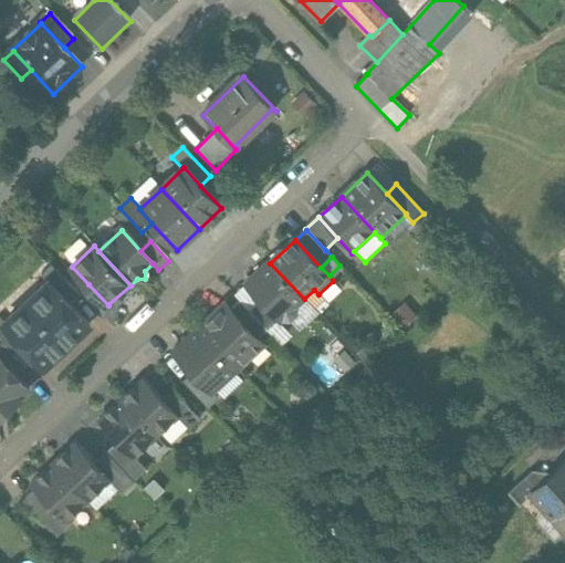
[(304,299),(270,263),(247,285),(261,302),(281,323),(281,322),(290,322),(295,316),(296,309),(305,300),(304,299)]
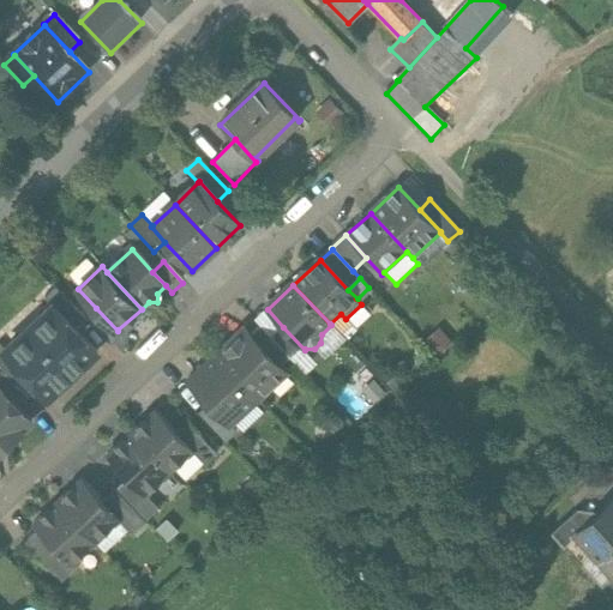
[(65,297),(54,307),(80,336),(91,326),(85,319),(65,297)]
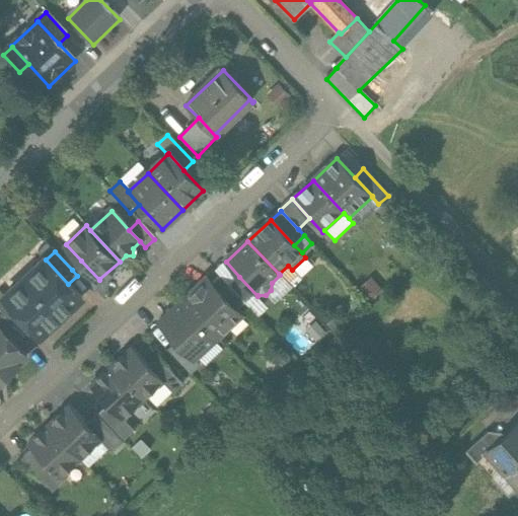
[(68,284),(46,260),(25,279),(62,318),(82,299),(68,284)]
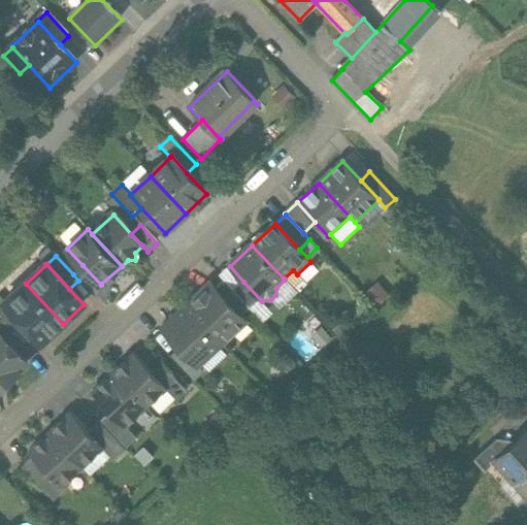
[(101,284),(101,285),(83,265),(73,274),(78,281),(96,299),(106,290),(101,284)]
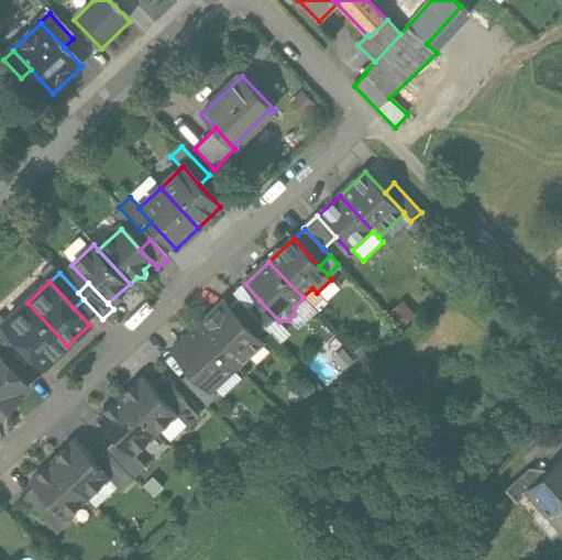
[(326,303),(317,293),(312,288),(302,297),(304,298),(316,311),(326,303)]
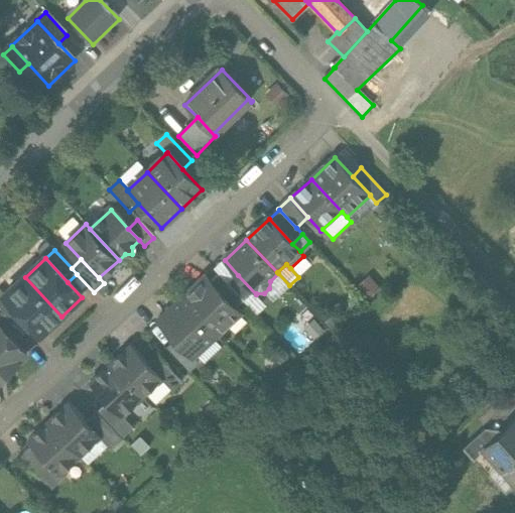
[(246,303),(256,294),(238,275),(228,284),(244,302),(246,303)]
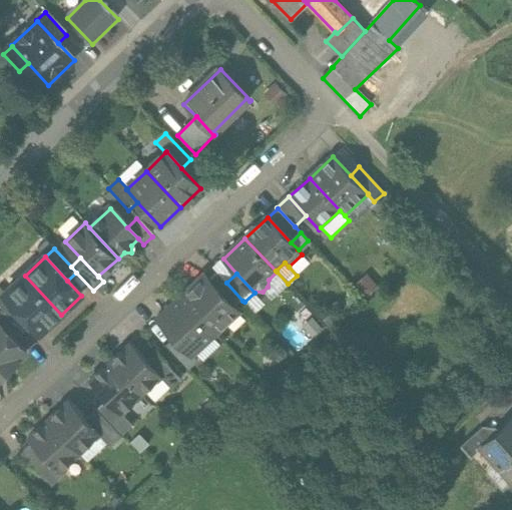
[(242,301),(226,283),(218,275),(209,283),(233,309),(242,301)]
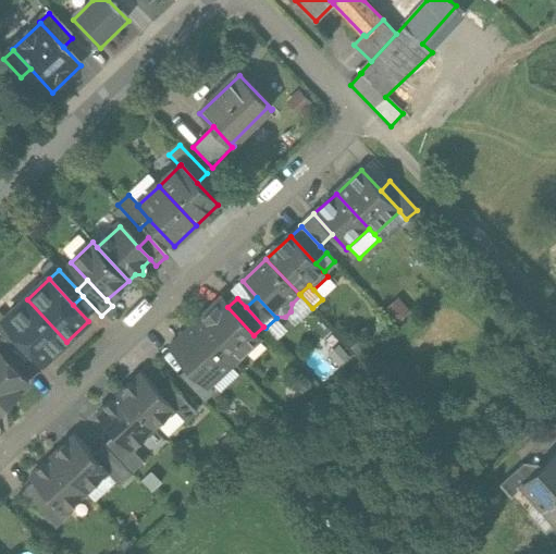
[(66,342),(27,299),(5,319),(4,320),(26,343),(44,362),(66,342)]
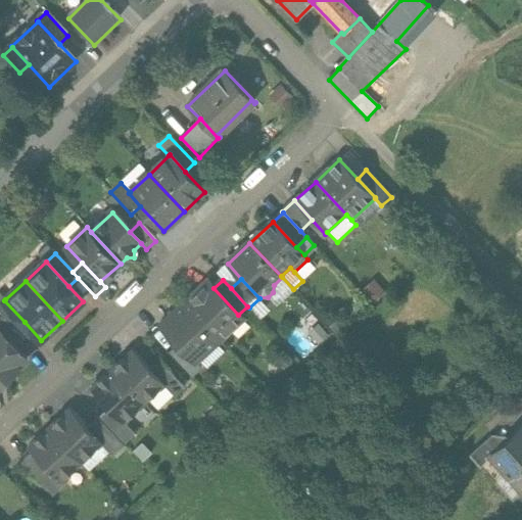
[(214,288),(207,282),(184,304),(219,342),(243,320),(238,315),(214,288)]
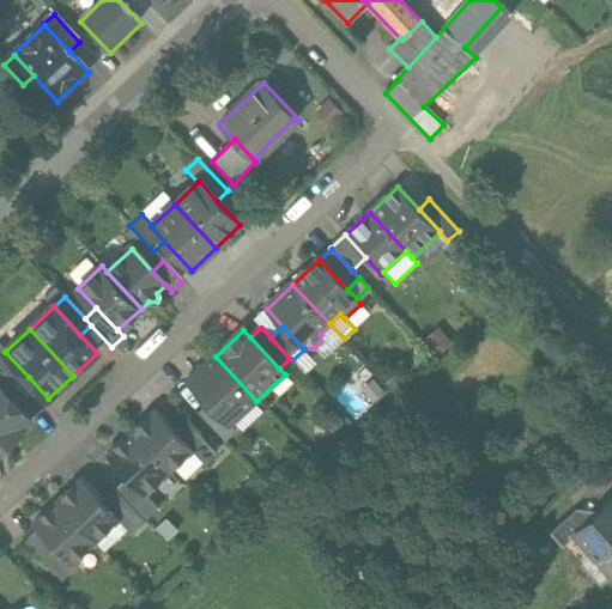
[(0,367),(6,375),(18,387),(29,377),(5,352),(6,351),(0,345),(0,367)]
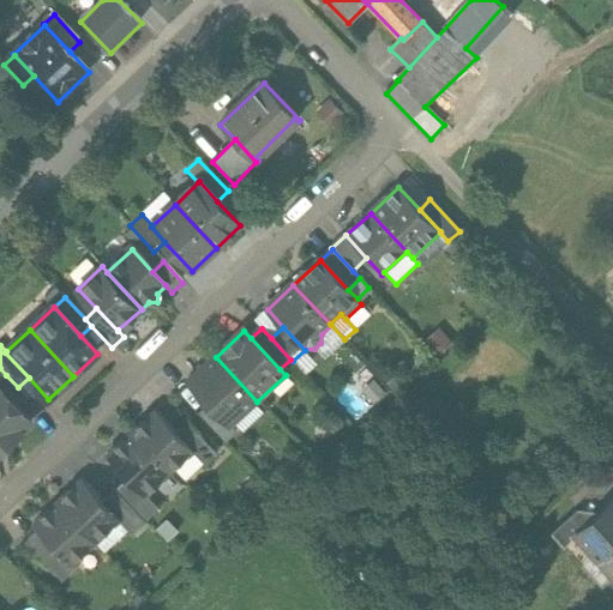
[(257,402),(216,357),(188,382),(205,400),(230,427),(257,402)]
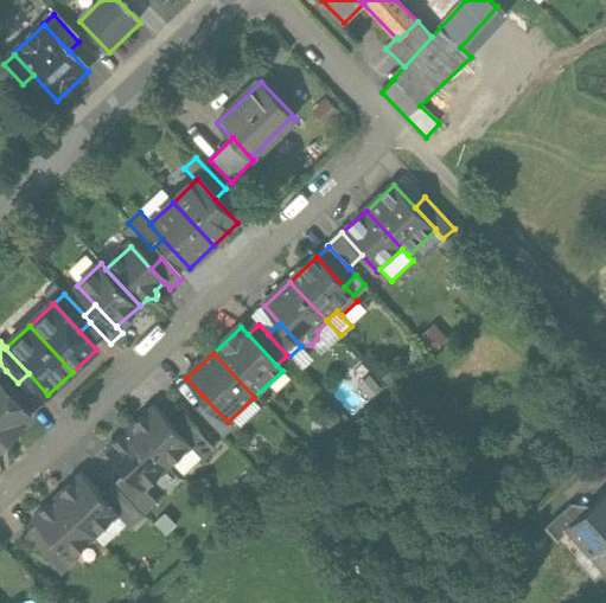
[(0,376),(0,384),(18,404),(29,395),(18,383),(6,371),(0,376)]
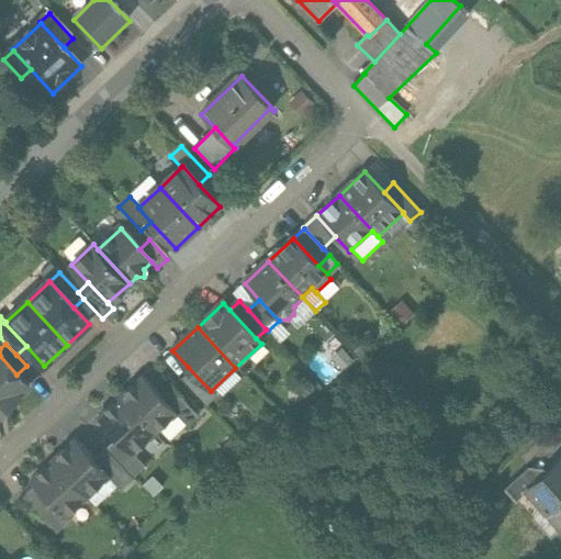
[(17,375),(0,356),(0,401),(7,410),(30,388),(17,375)]
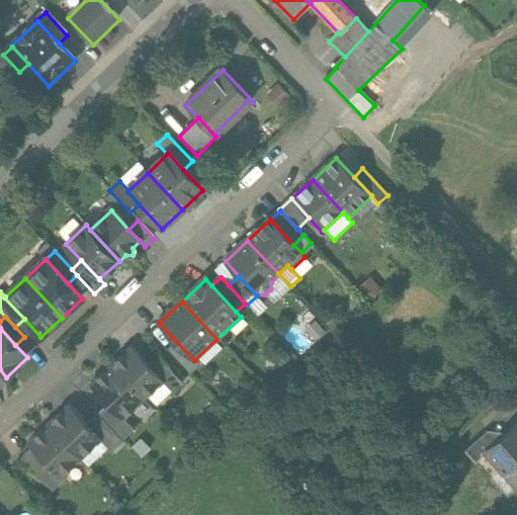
[(194,360),(173,338),(162,347),(189,377),(199,367),(194,360)]
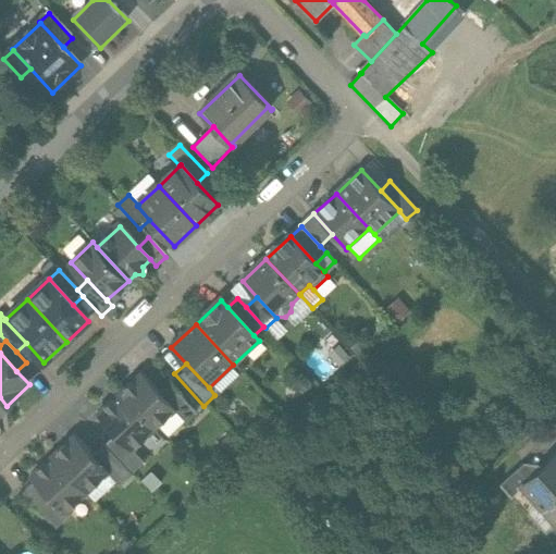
[(161,395),(141,374),(120,395),(153,431),(174,411),(175,410),(161,395)]
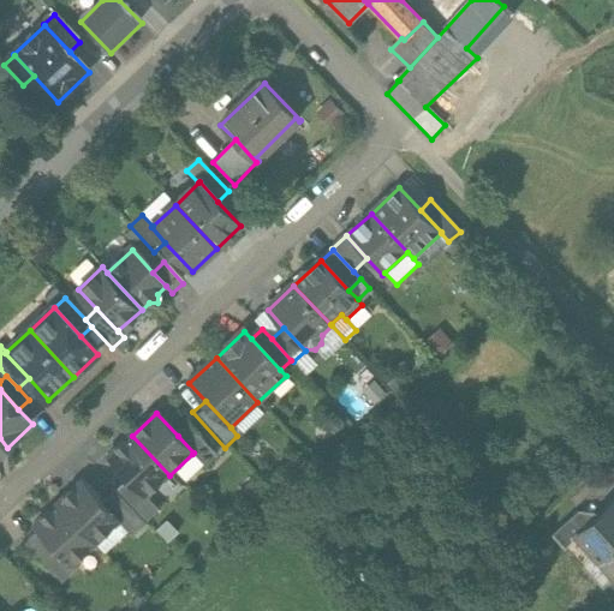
[(178,436),(194,453),(192,454),(207,469),(219,457),(189,426),(178,436)]
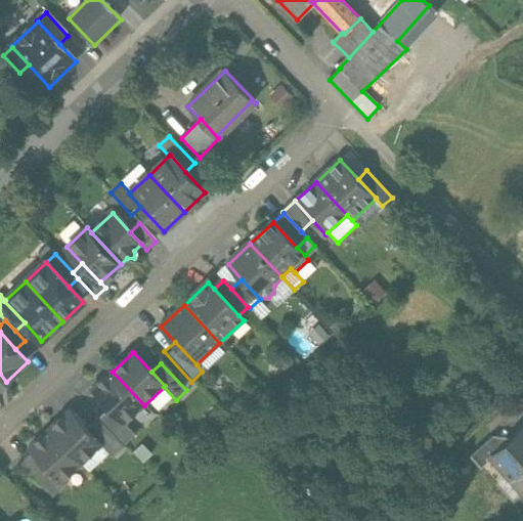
[(144,405),(113,372),(92,392),(110,410),(123,426),(125,424),(144,405)]
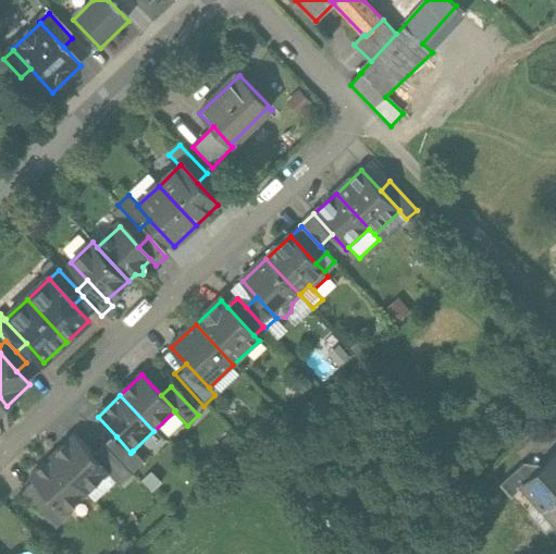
[(94,457),(75,436),(53,458),(87,494),(108,475),(109,474),(94,457)]
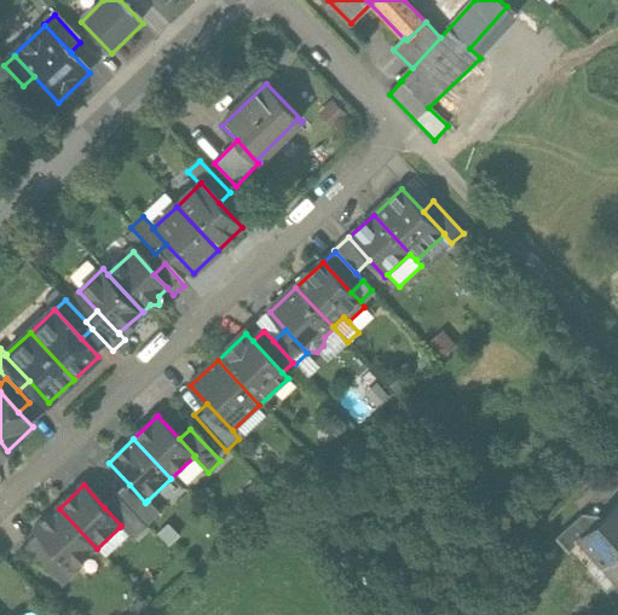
[(148,500),(145,503),(130,485),(117,497),(146,528),(161,515),(148,500)]
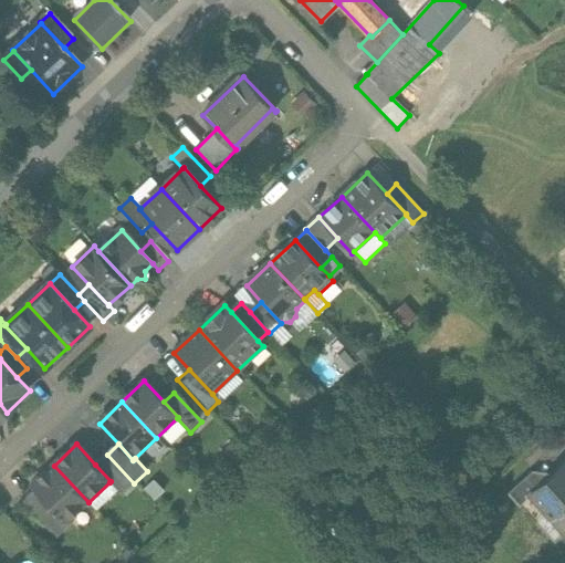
[(122,496),(134,483),(107,455),(95,465),(111,481),(110,482),(122,496)]
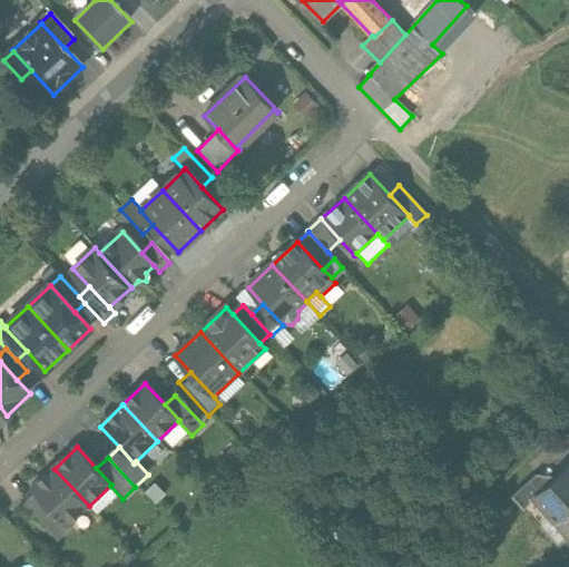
[(568,465),(546,487),(533,498),(535,499),(557,524),(560,520),(568,530),(568,465)]
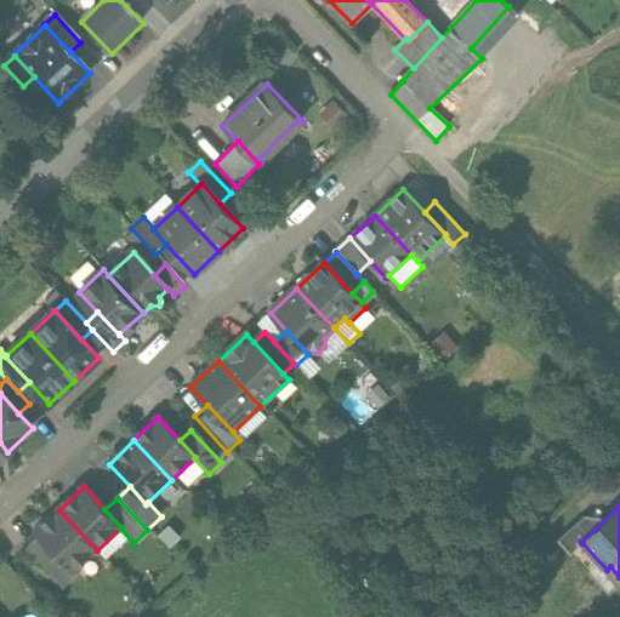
[(97,550),(60,510),(34,533),(39,538),(72,573),(73,572),(97,550)]
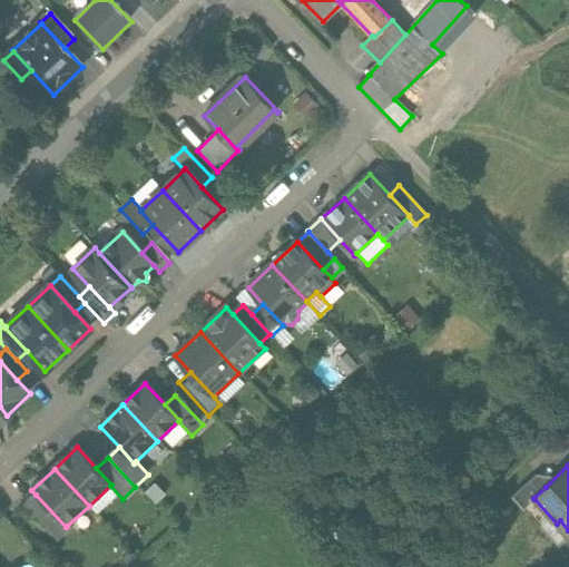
[(535,499),(533,498),(546,487),(536,476),(512,496),(525,508),(535,499)]
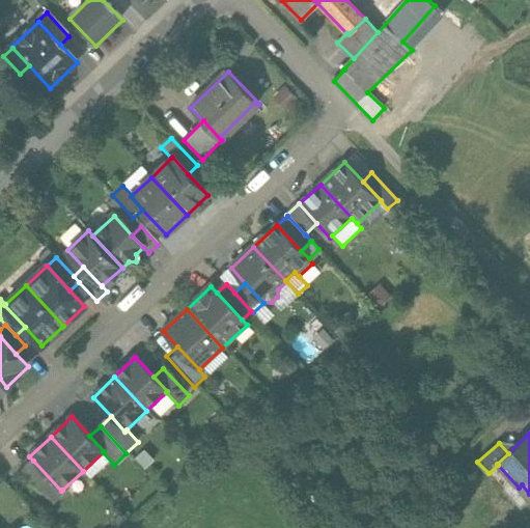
[(62,490),(61,491),(33,461),(22,471),(54,505),(66,494),(62,490)]
